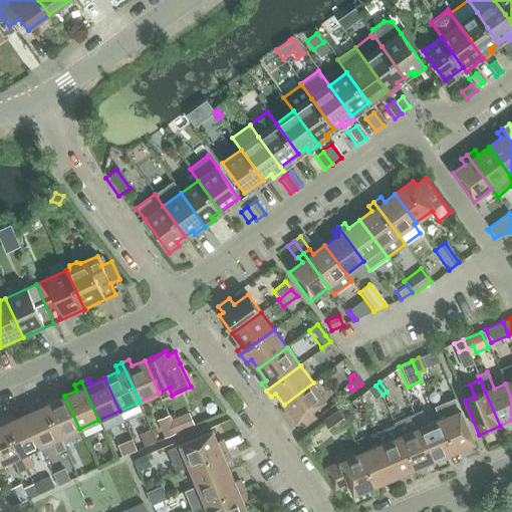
[(313,382),(284,405),(297,423),(301,419),(306,425),(316,418),(311,412),(326,401),(313,382)]
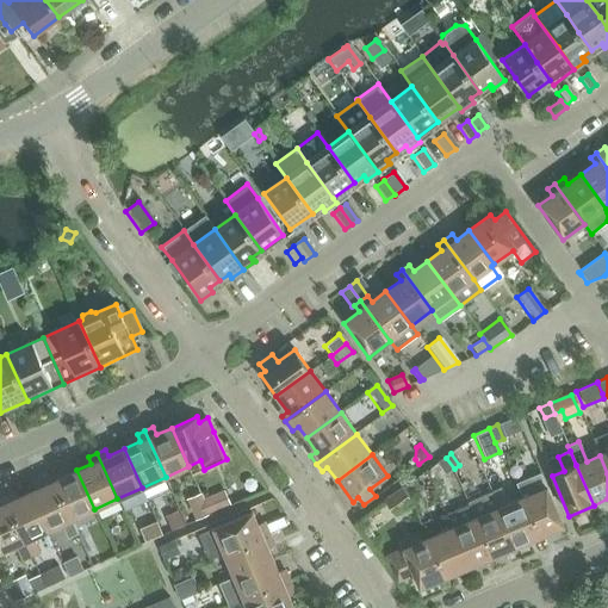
[(454,469),(446,458),(438,464),(446,475),(454,469)]
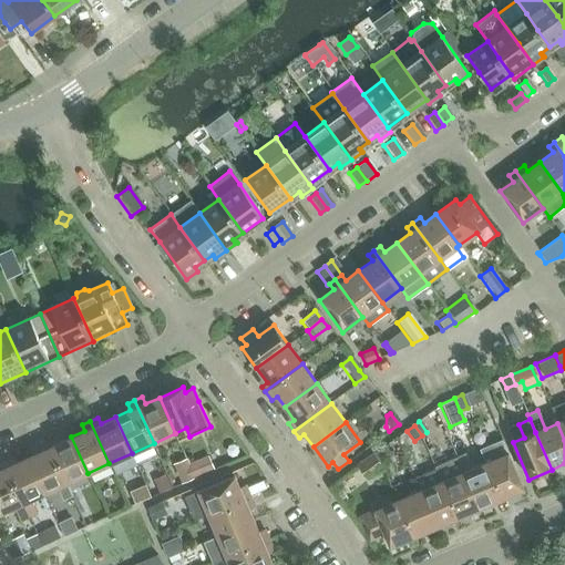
[(54,437),(48,440),(67,482),(88,473),(71,437),(58,443),(54,437)]
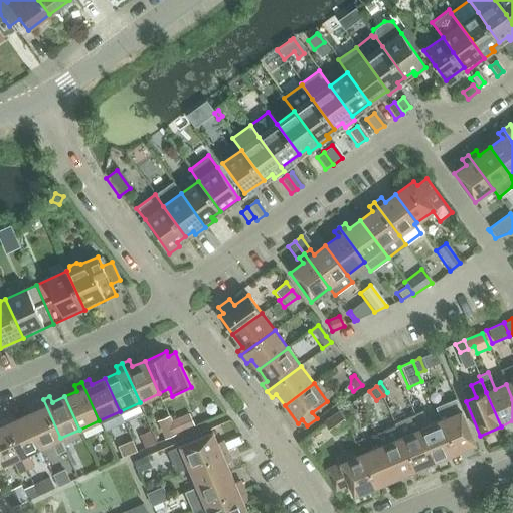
[(38,408),(25,413),(41,449),(51,445),(55,455),(65,450),(60,438),(43,399),(36,402),(38,408)]
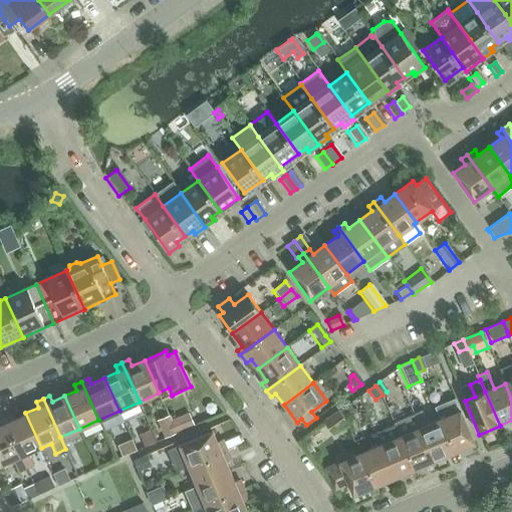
[(451,416),(440,421),(454,453),(475,445),(457,402),(446,406),(451,416)]
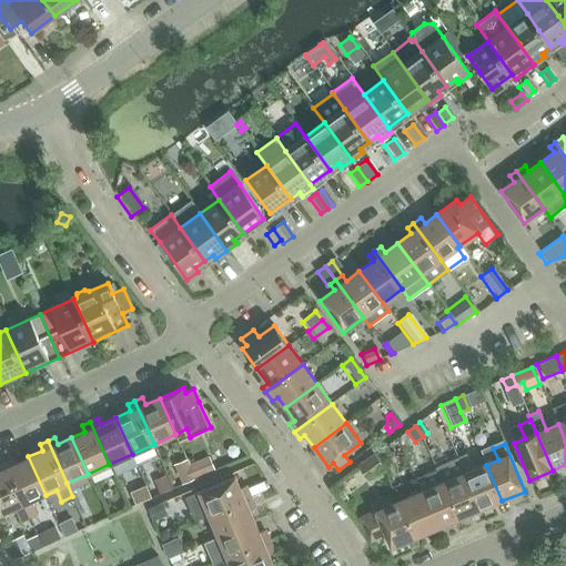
[(386,447),(375,454),(380,461),(391,453),(386,447)]
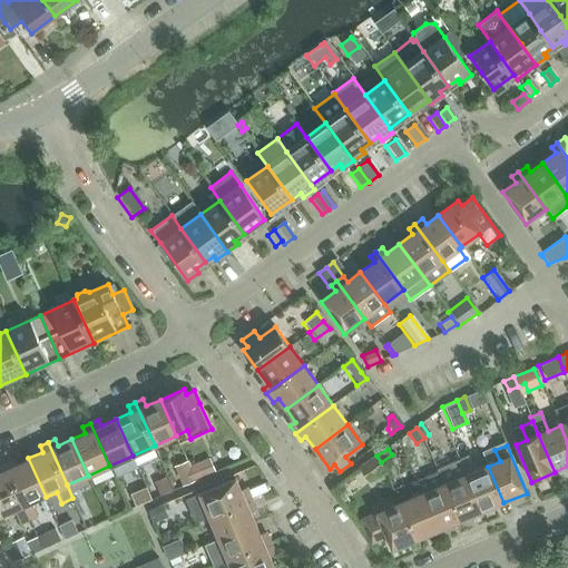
[(11,459),(3,463),(29,519),(36,517),(30,503),(46,497),(28,458),(13,464),(11,459)]
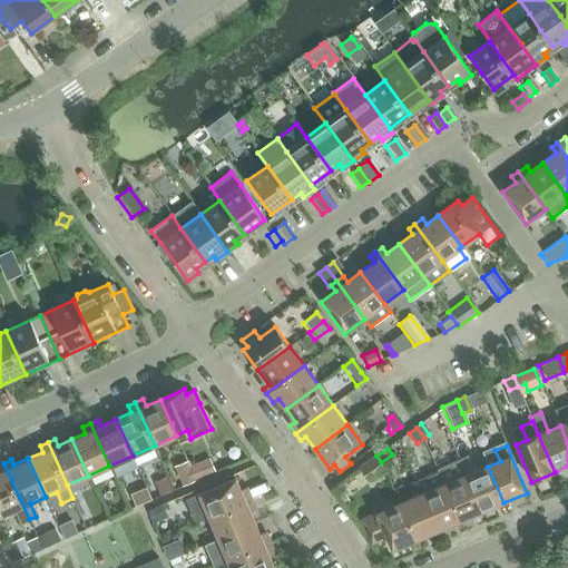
[(356,470),(366,485),(384,471),(375,458),(356,470)]
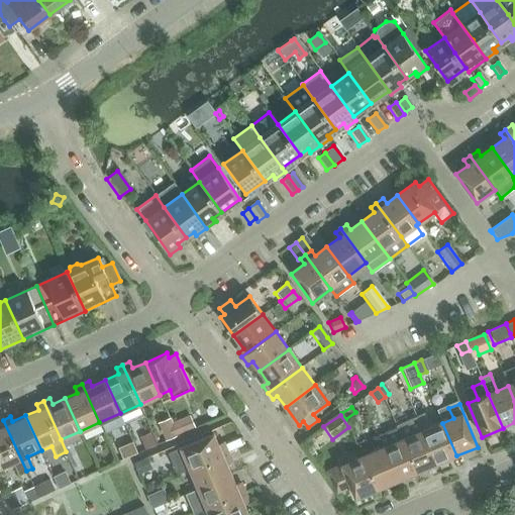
[(188,416),(171,423),(176,436),(194,429),(188,416)]
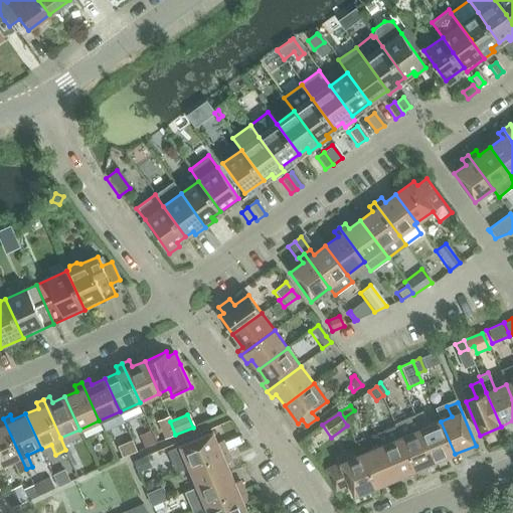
[(426,428),(421,414),(415,417),(435,463),(455,454),(441,421),(426,428)]
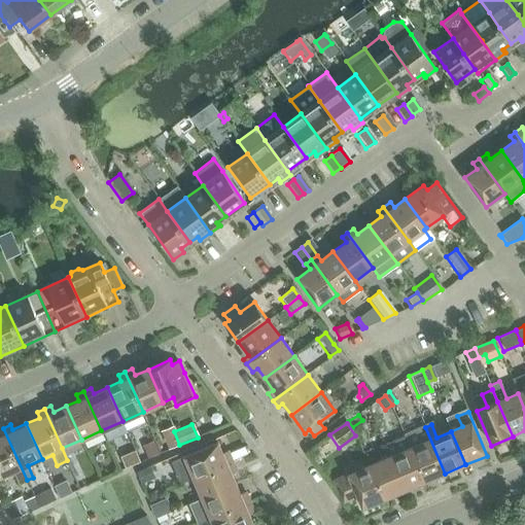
[(179,445),(174,431),(172,426),(159,431),(167,450),(179,445)]
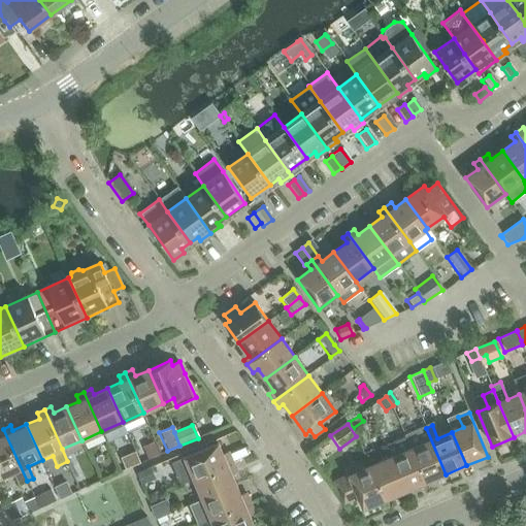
[(426,428),(405,436),(425,483),(446,474),(426,428)]
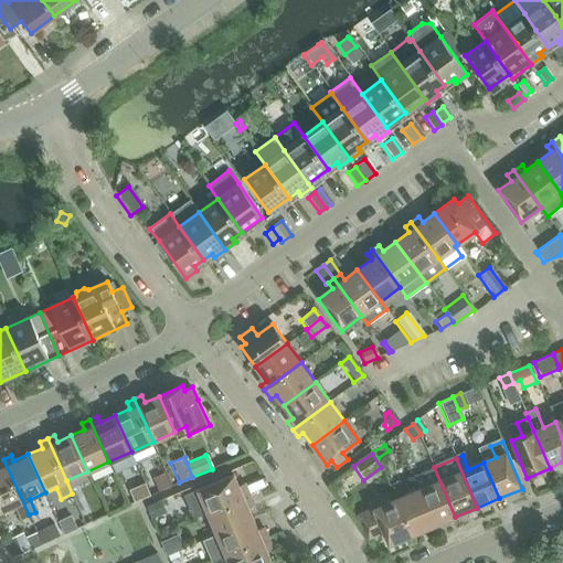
[(29,514),(3,459),(0,460),(0,510),(12,505),(19,520),(29,514)]
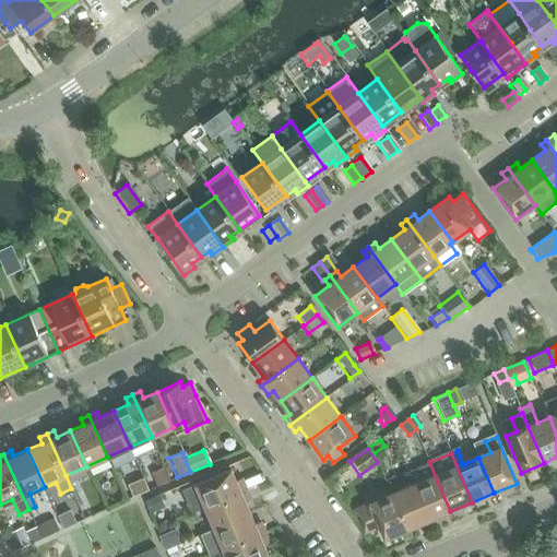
[(407,471),(413,485),(428,520),(450,511),(429,462),(407,471)]
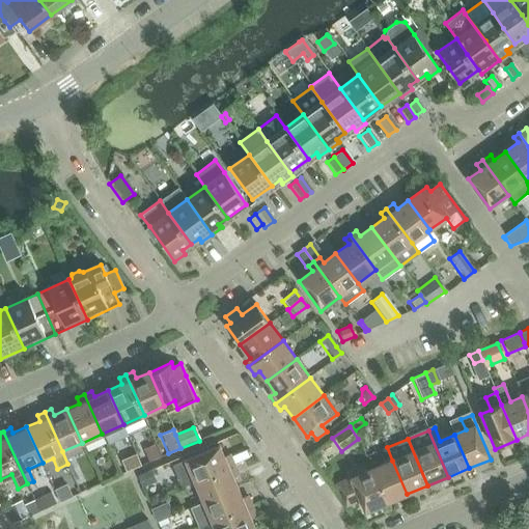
[(155,447),(145,451),(150,463),(160,458),(155,447)]
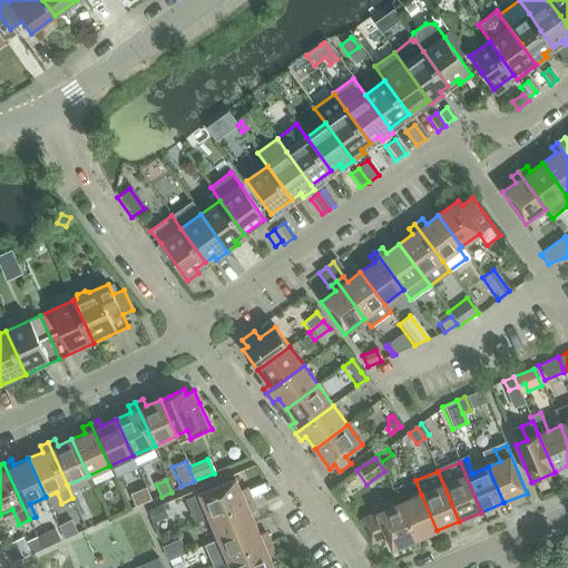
[(184,502),(195,525),(208,519),(252,500),(247,492),(242,495),(235,480),(184,502)]
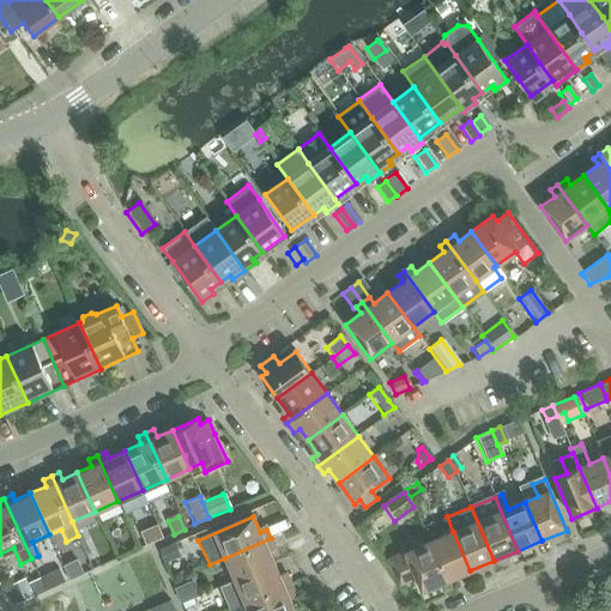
[(156,525),(139,532),(144,545),(161,538),(156,525)]
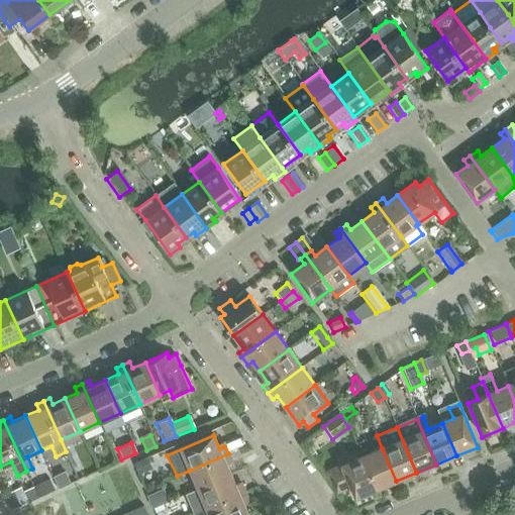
[(382,448),(362,456),(376,490),(396,481),(382,448)]
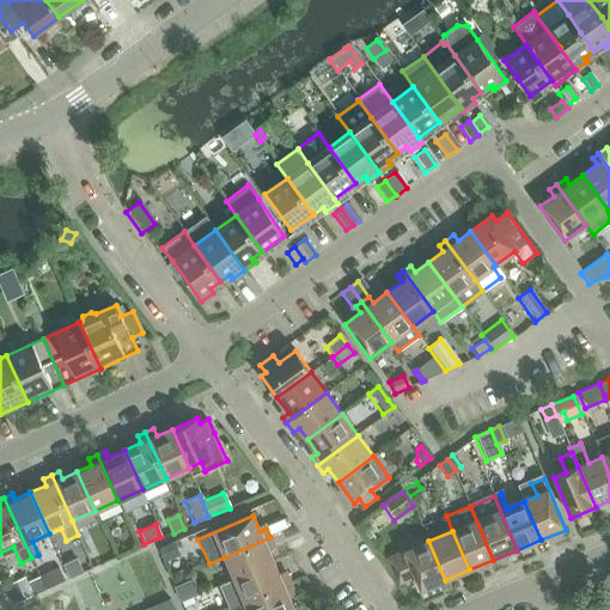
[(224,557),(233,581),(274,563),(267,549),(274,546),(270,537),(224,557)]
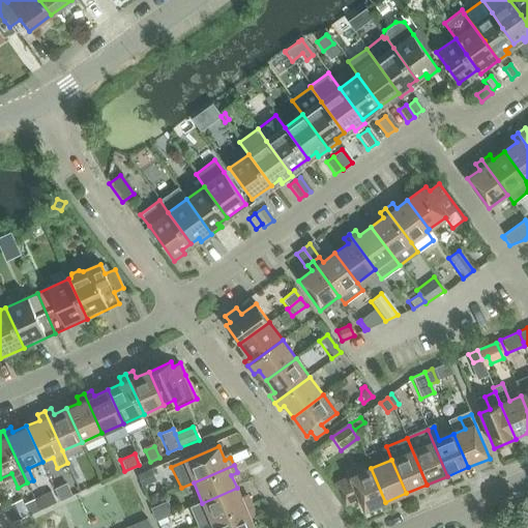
[(385,502),(371,468),(335,482),(345,505),(359,500),(363,510),(385,502)]
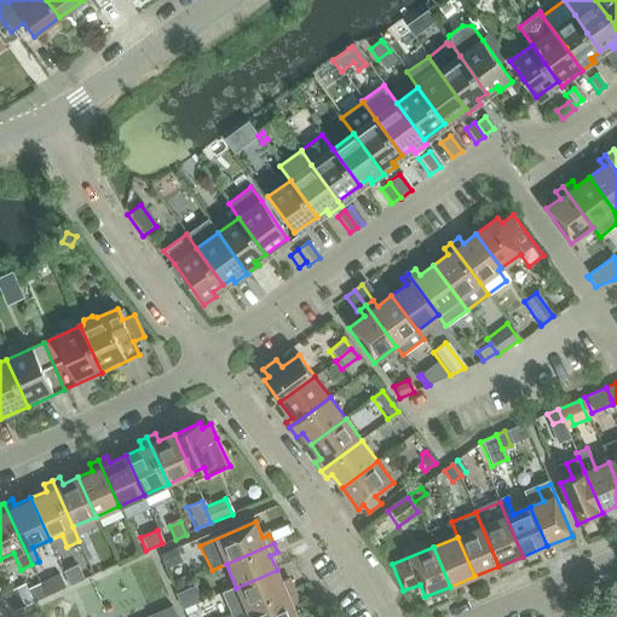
[(174,549),(157,557),(162,569),(179,561),(174,549)]
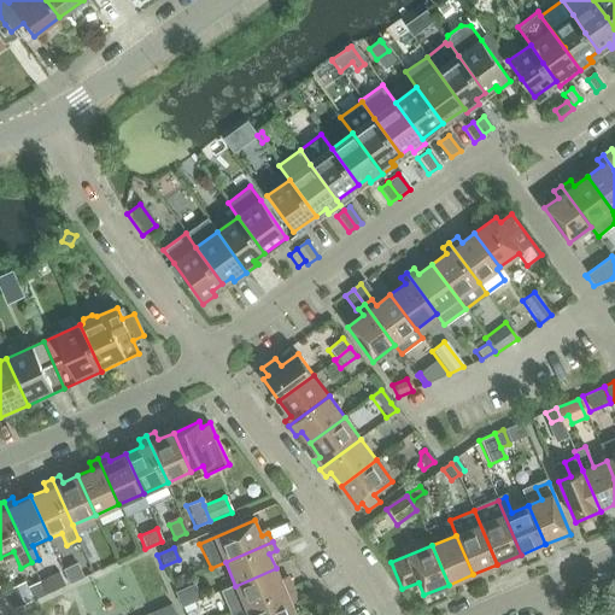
[(105,552),(93,558),(97,567),(109,561),(105,552)]
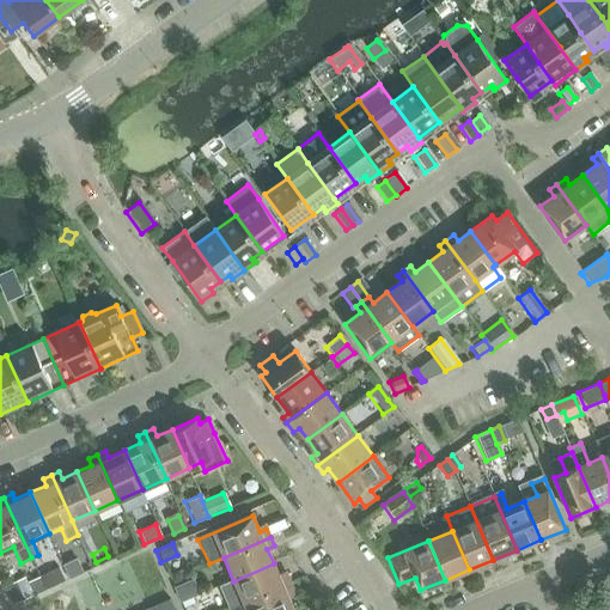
[(74,559),(60,566),(67,580),(81,573),(74,559)]
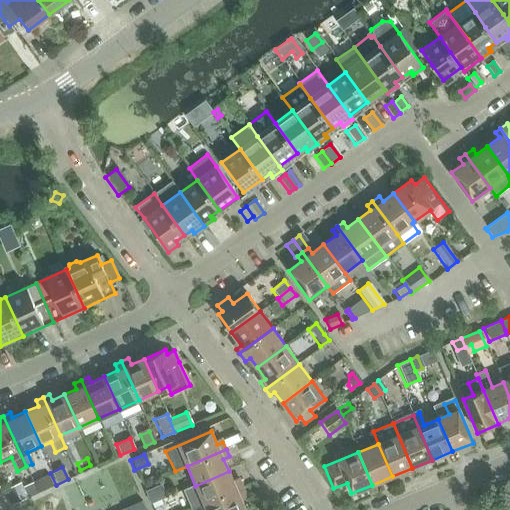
[(181,492),(189,509),(195,509),(243,489),(239,481),(234,484),(229,471),(195,486),(181,492)]
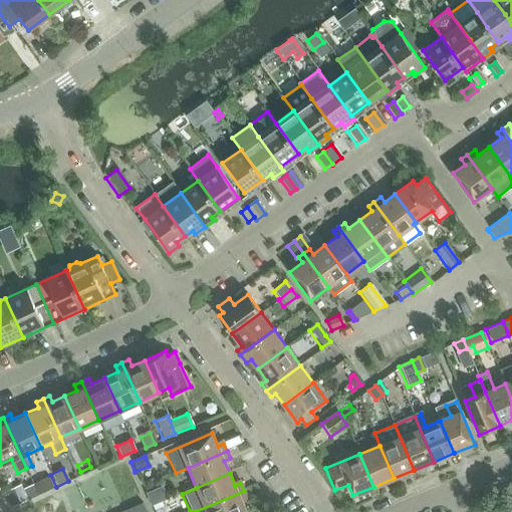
[(48,477),(33,484),(38,495),(53,488),(48,477)]
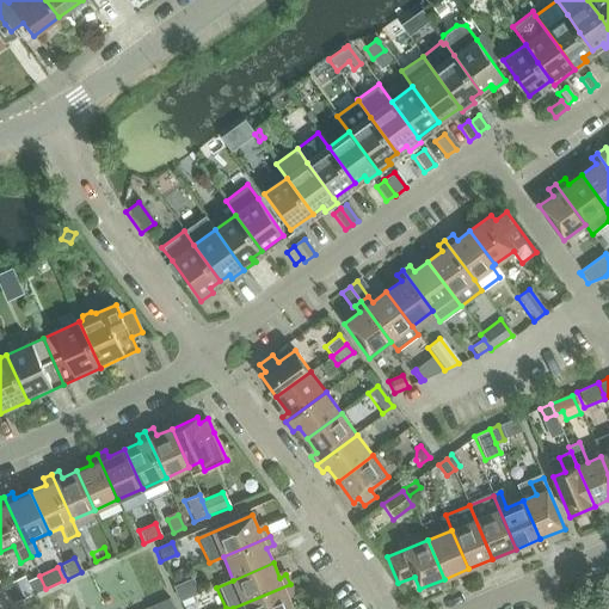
[(23,579),(5,586),(12,603),(31,596),(23,579)]
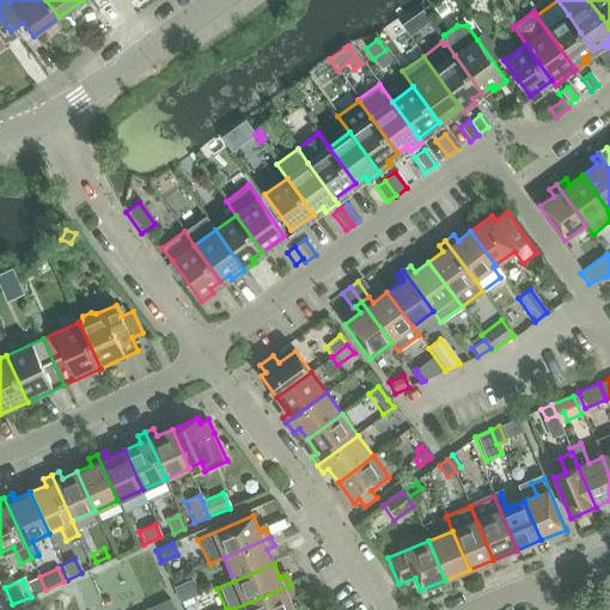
[(191,580),(172,589),(180,603),(191,598),(197,596),(191,580)]
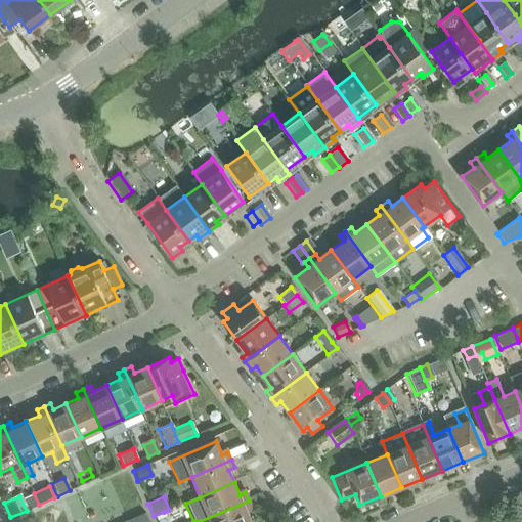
[(251,521),(246,510),(251,507),(249,501),(200,521),(251,521)]
